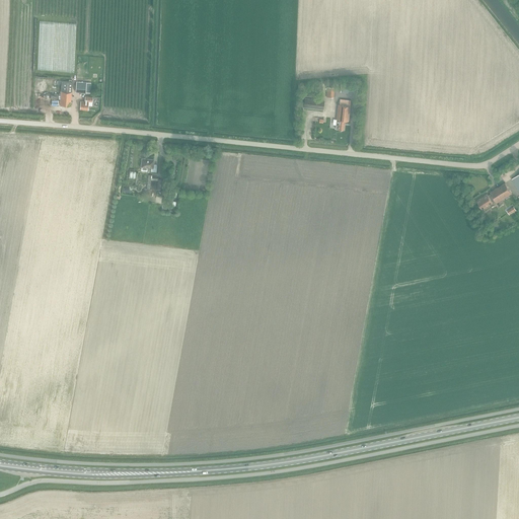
[(60,105),(71,105),(72,82),(61,81),(60,105)]
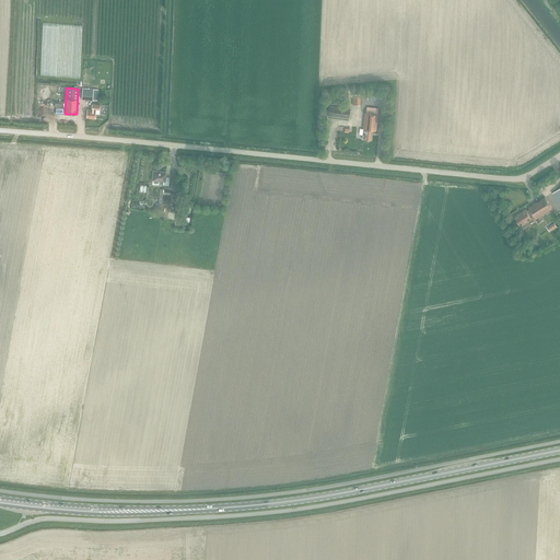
[(82,88),(81,98),(93,100),(93,89),(82,88)]
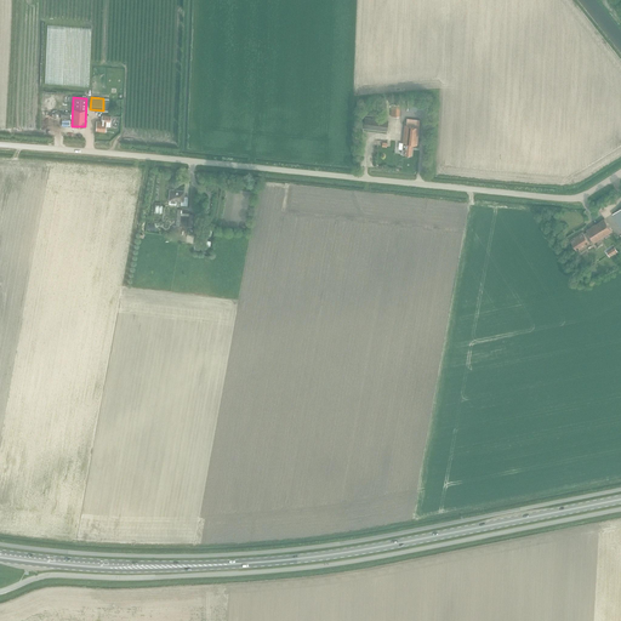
[(386,117),(399,117),(399,104),(399,101),(386,101),(386,117)]
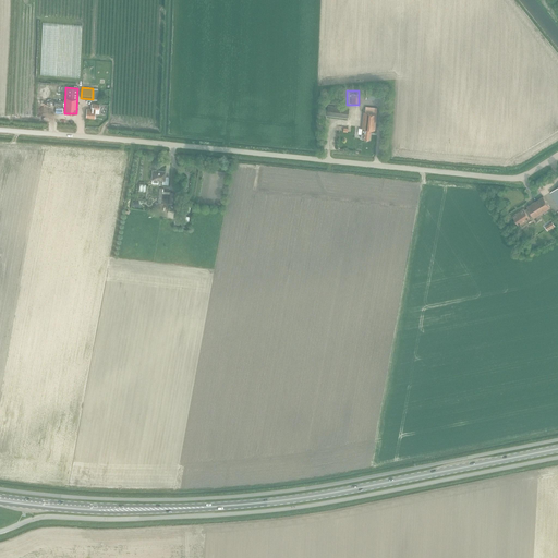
[(366,99),(384,100),(385,92),(367,91),(366,99)]
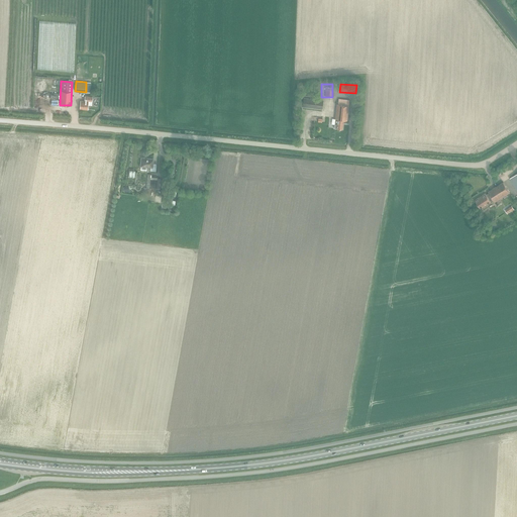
[(88,101),(87,101),(87,99),(86,99),(86,96),(84,95),(83,101),(81,101),(80,109),(88,109),(88,101)]
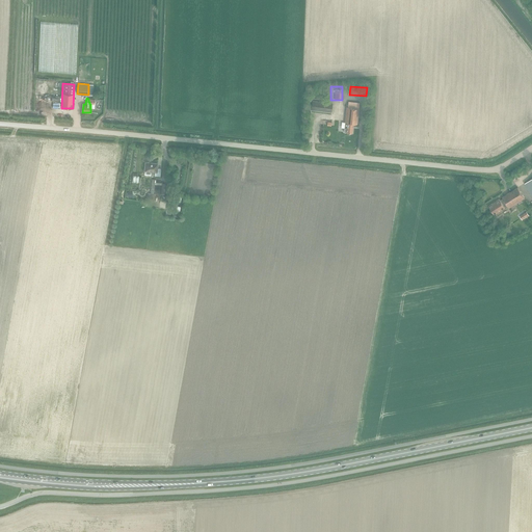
[(311,110),(331,112),(333,103),(312,101),(311,110)]
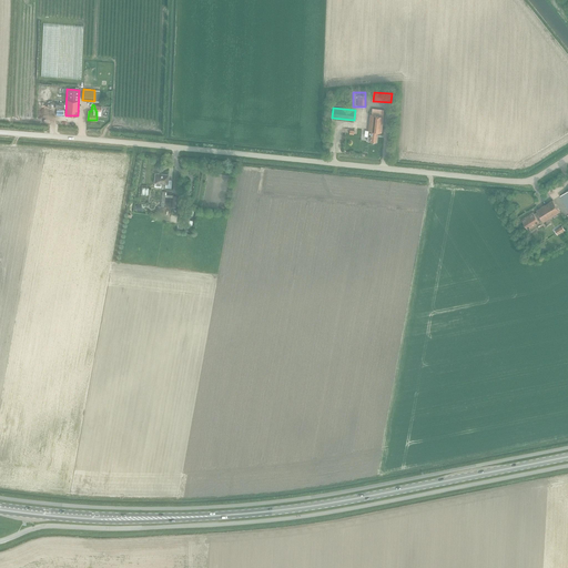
[(384,127),(382,127),(383,110),(372,109),(371,114),(368,138),(367,137),(367,141),(376,142),(376,132),(384,132),(384,127)]
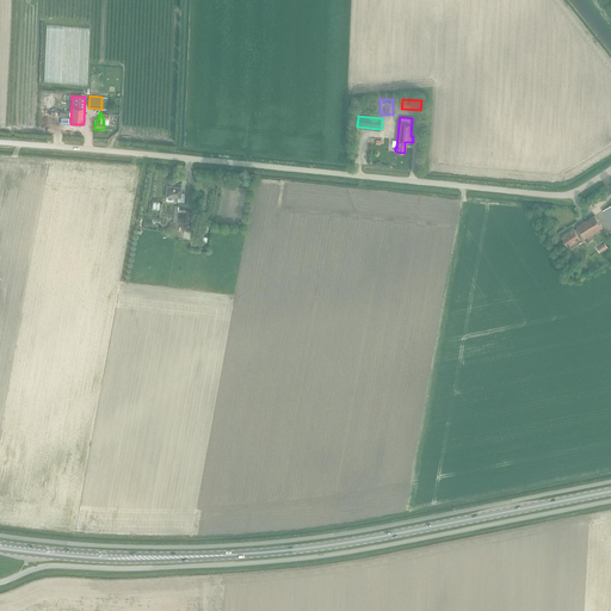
[(178,202),(184,203),(185,195),(180,193),(181,187),(167,186),(166,197),(178,198),(178,202)]
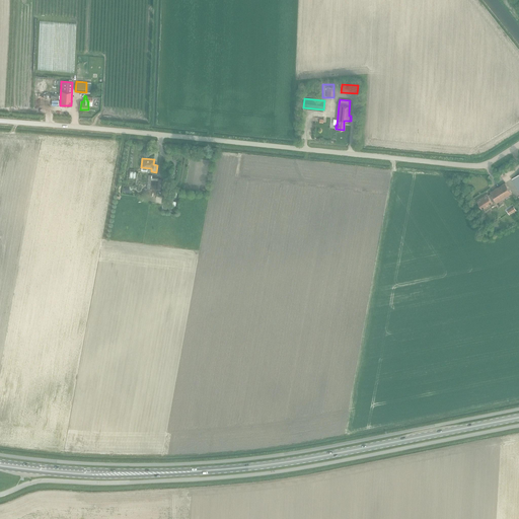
[(495,200),(497,203),(512,193),(505,182),(476,201),(483,209),(493,203),(493,202),(495,200)]
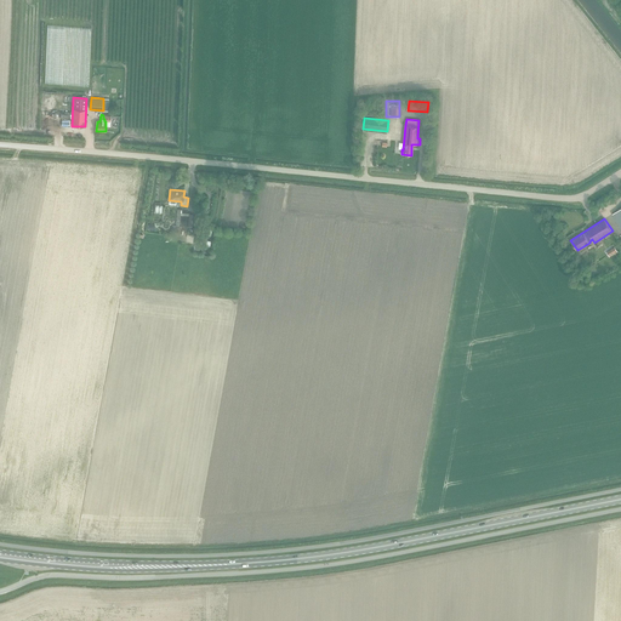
[(206,243),(210,244),(212,227),(210,226),(208,238),(197,237),(195,245),(206,246),(206,243)]
